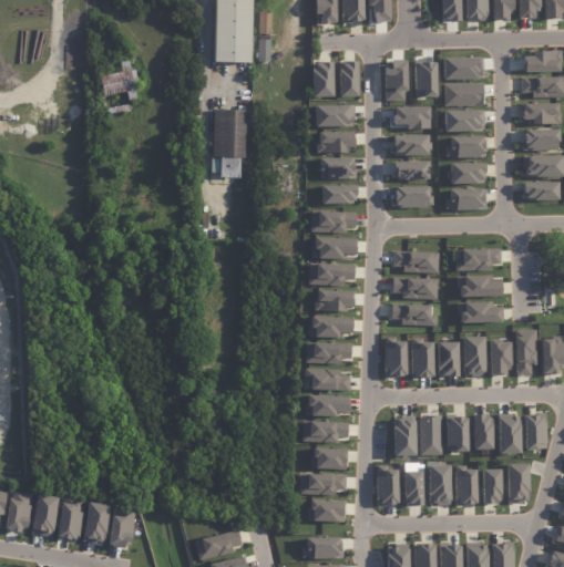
[(245,63),(217,62),(217,0),(254,0),(254,63),(245,63)]
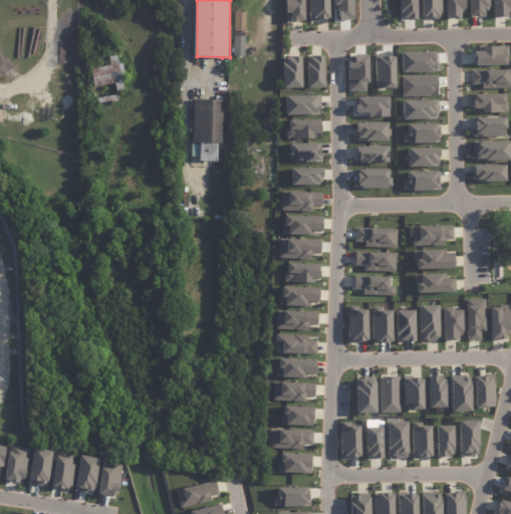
[(286,0),(305,0),(305,20),(291,21),(291,16),(286,16),(286,0)]
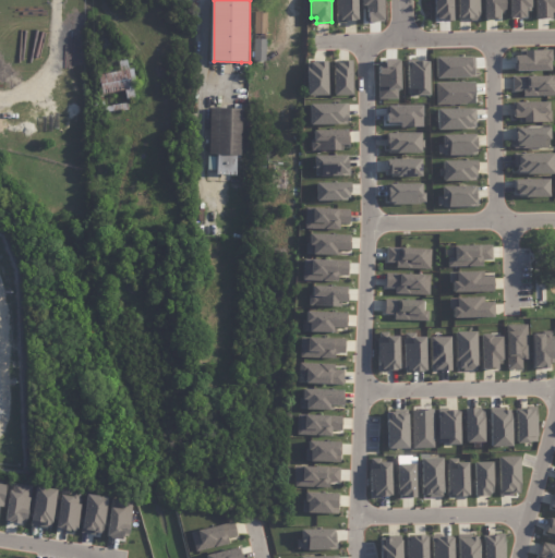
[(338,23),(338,0),(358,0),(359,21),(347,21),(347,23),(338,23)]
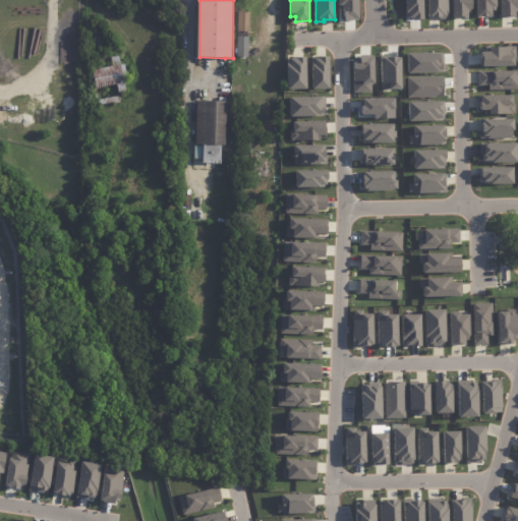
[(428,0),(448,0),(449,18),(441,19),(441,17),(429,17),(428,0)]
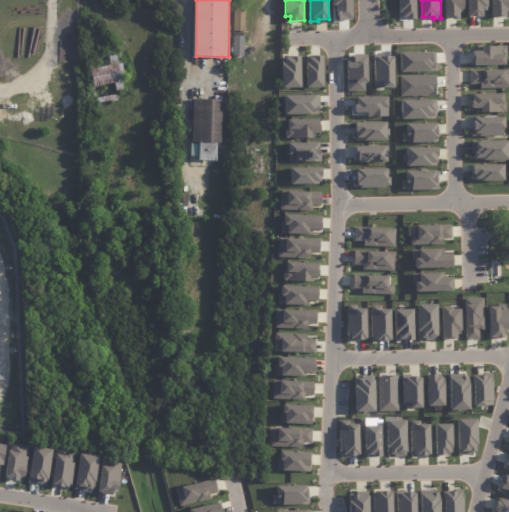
[(446,18),(445,0),(463,0),(464,12),(459,12),(459,18),(446,18)]
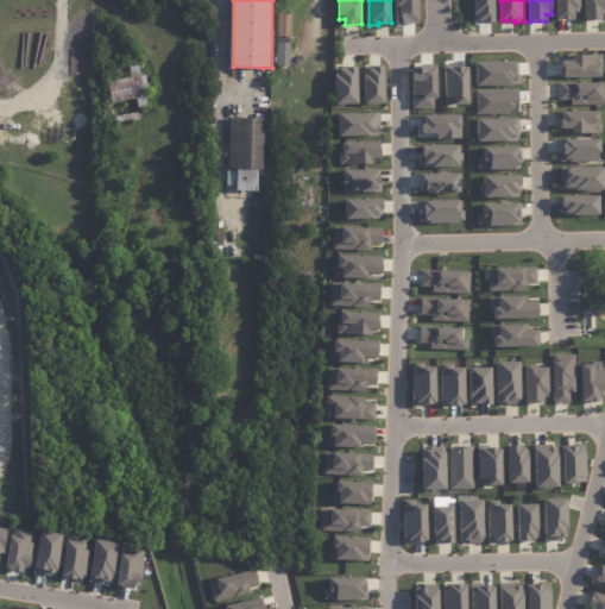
[(558,19),(558,0),(579,0),(580,12),(574,12),(574,19),(558,19)]
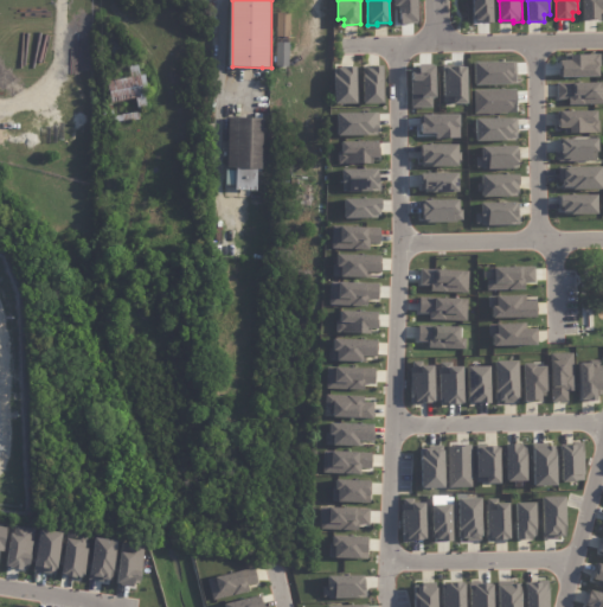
[(584,20),(583,0),(602,0),(602,12),(600,12),(600,20),(584,20)]
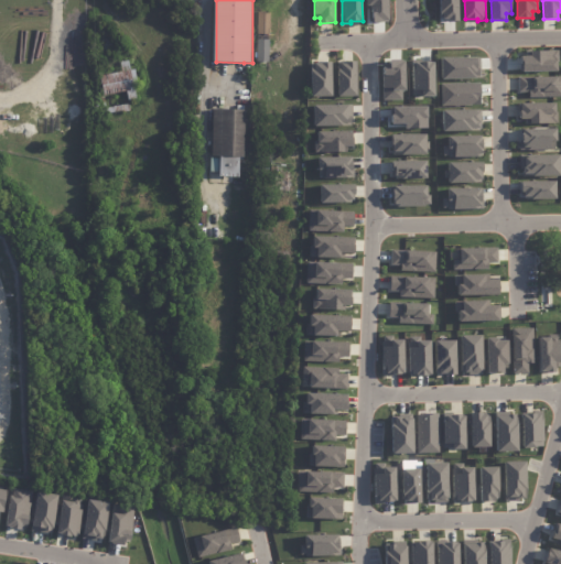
[(277,30),(276,42),(267,41),(269,6),(278,6),(277,30)]
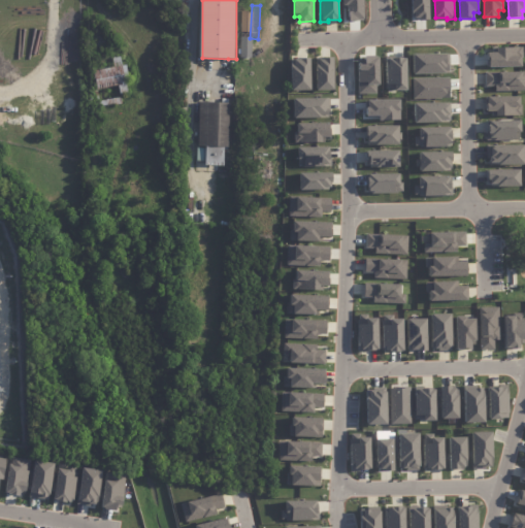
[(264,46),(263,58),(241,57),(242,45),(264,46)]
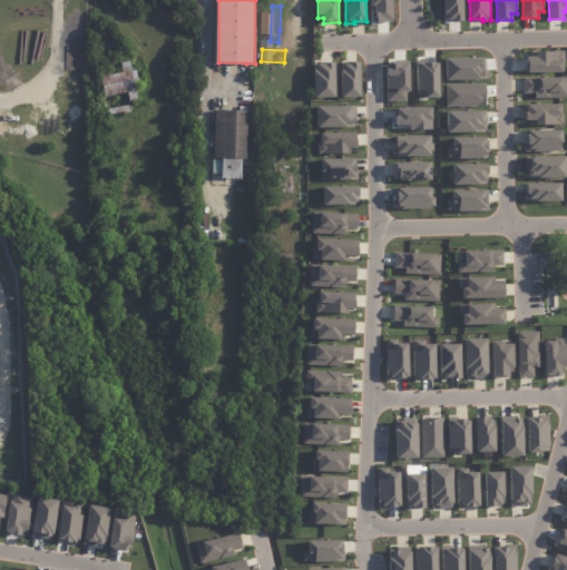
[(527,72),(527,57),(534,57),(534,51),(566,50),(566,62),(564,62),(564,71),(527,72)]
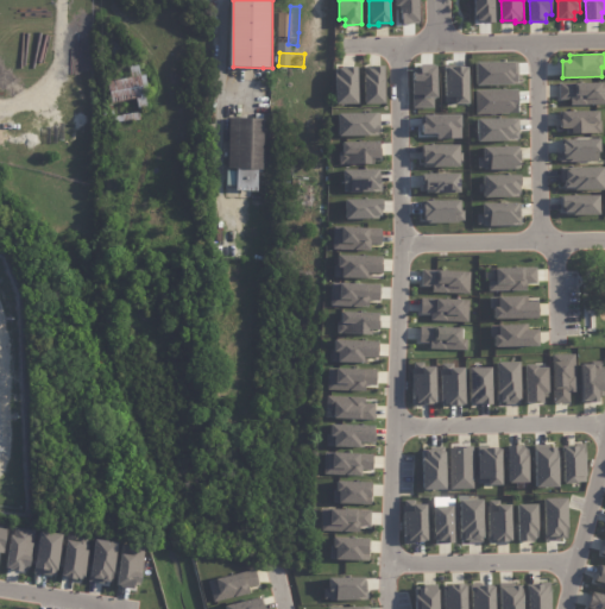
[(446,64),(455,64),(455,67),(465,67),(465,68),(468,68),(470,104),(455,104),(455,102),(446,102),(446,64)]
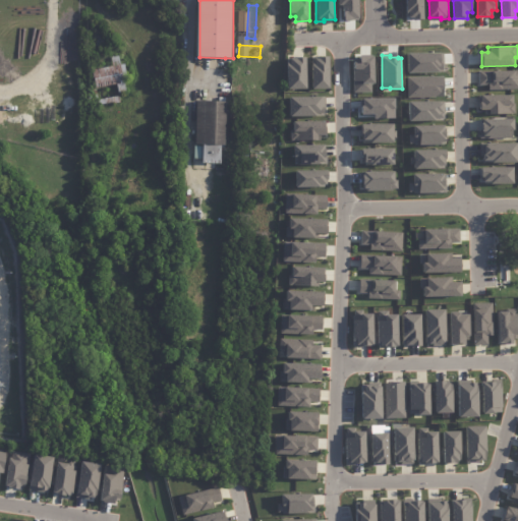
[(123,56),(125,64),(129,64),(132,81),(129,81),(131,92),(123,94),(121,84),(101,89),(98,69),(117,66),(115,58),(123,56)]
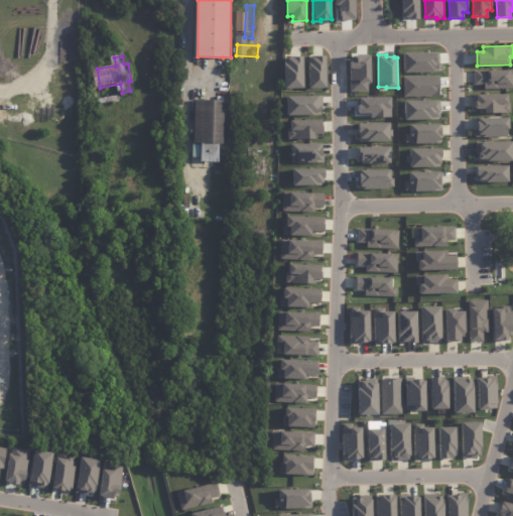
[(309,88),(309,65),(309,59),(311,59),(311,58),(316,58),(316,55),(327,55),(327,88),(309,88)]
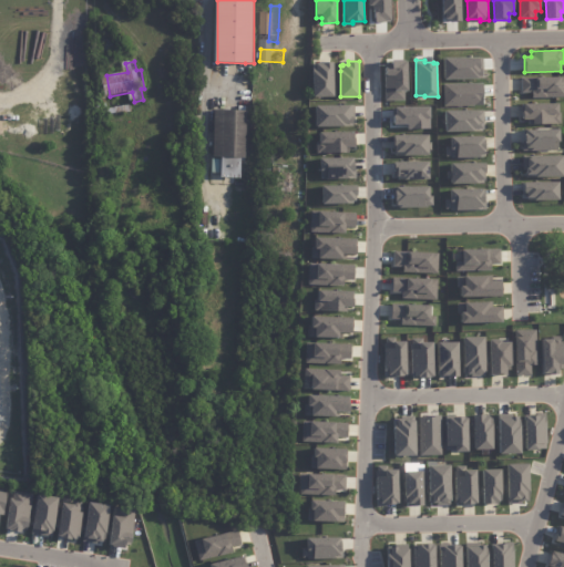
[(314,98),(313,64),(316,64),(316,63),(322,63),(322,62),(334,62),(335,96),(314,98)]
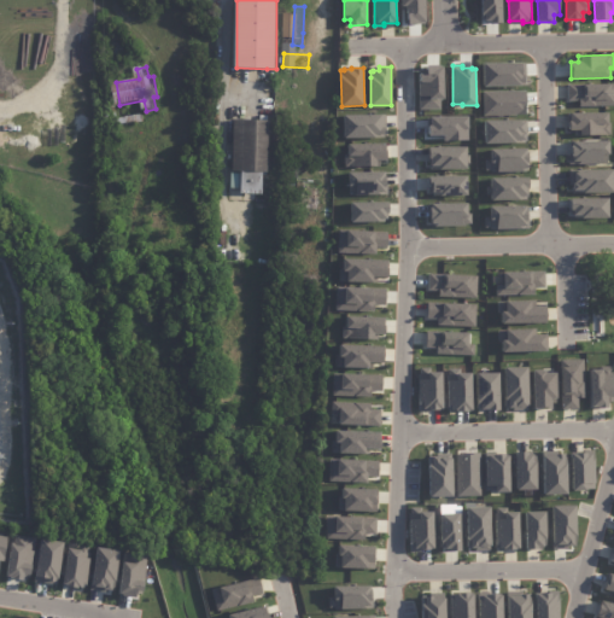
[(569,100),(568,85),(613,83),(613,105),(580,106),(580,100),(569,100)]
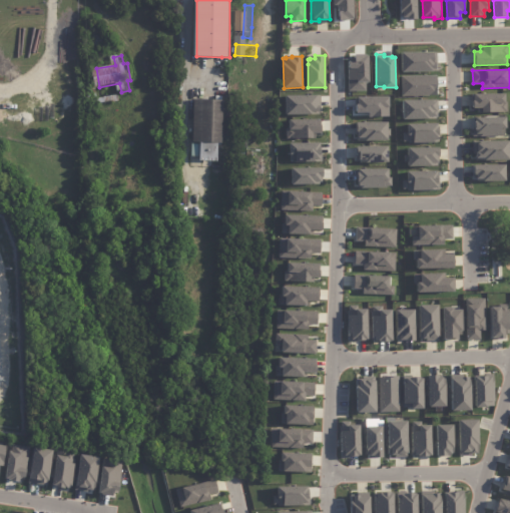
[(473,100),(474,100),(474,94),(505,93),(505,102),(508,102),(508,111),(484,112),(484,113),(479,113),(479,108),(473,108),(473,100)]
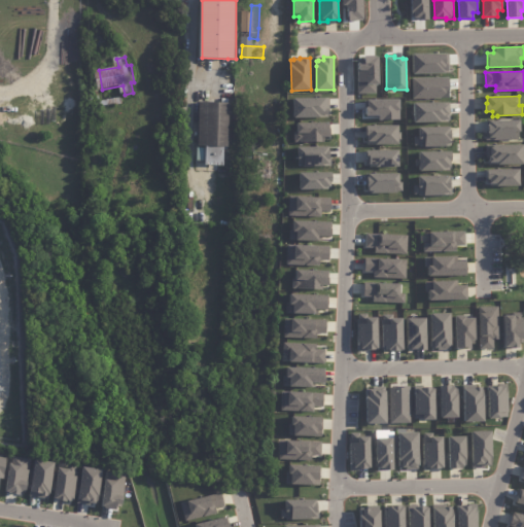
[(126,104),(106,106),(105,101),(125,98),(126,104)]
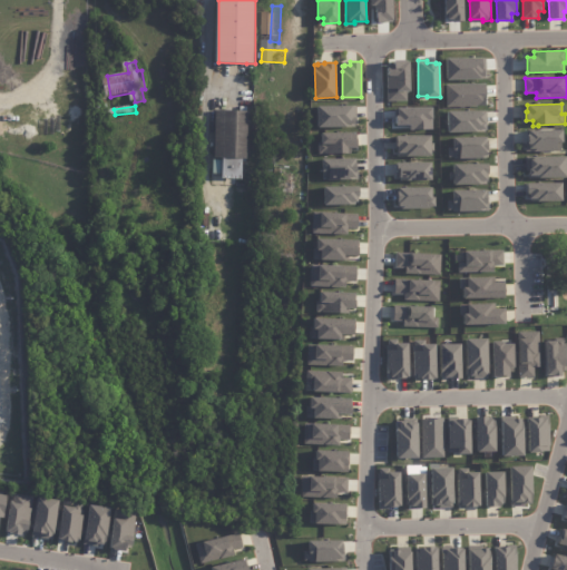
[(318,127),(318,106),(358,106),(358,119),(355,119),(355,126),(318,127)]
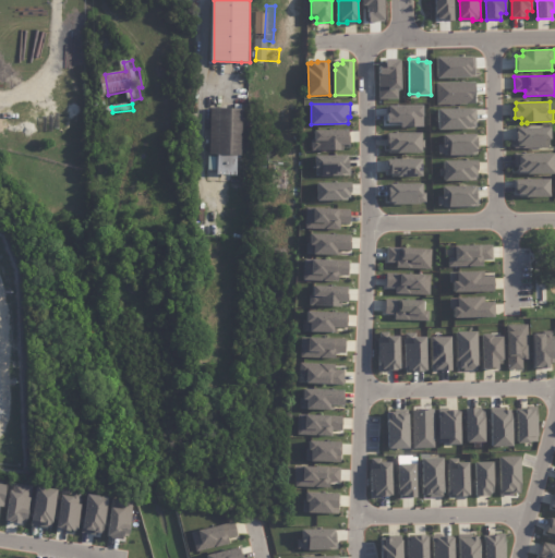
[(240,158),(240,174),(220,174),(220,170),(210,170),(210,156),(213,156),(213,108),(245,108),(244,155),(242,155),(242,158),(240,158)]
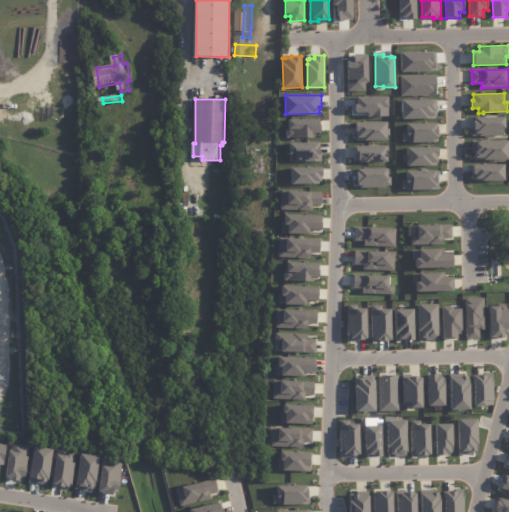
[(402,119),(402,100),(438,99),(438,112),(436,112),(436,118),(402,119)]
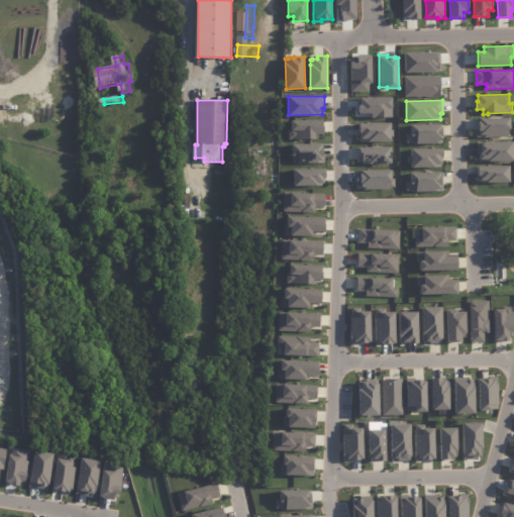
[(478,137),(478,129),(479,129),(479,119),(510,118),(511,129),(509,129),(510,136),(505,136),(505,137),(478,137)]
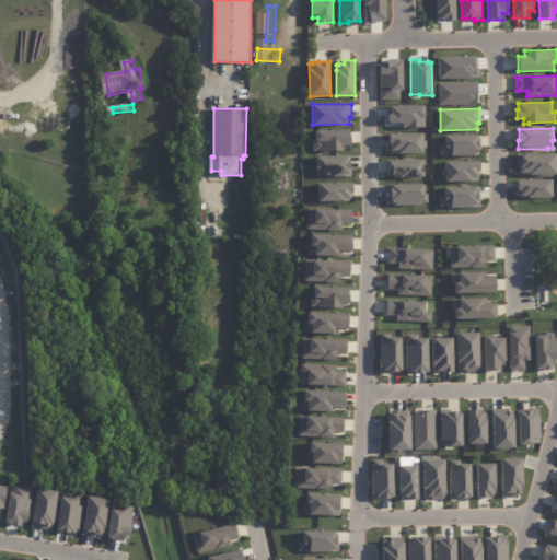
[(313,151),(313,139),(316,139),(316,130),(350,130),(351,146),(346,146),(346,150),(313,151)]
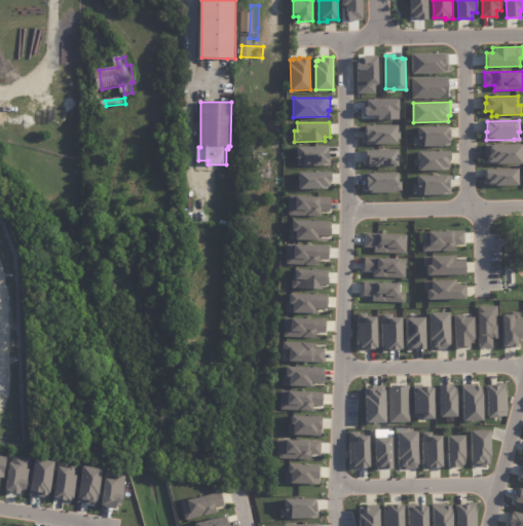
[(368,144),(367,141),(367,136),(366,136),(366,125),(398,124),(398,133),(401,133),(401,140),(398,140),(398,144),(368,144)]
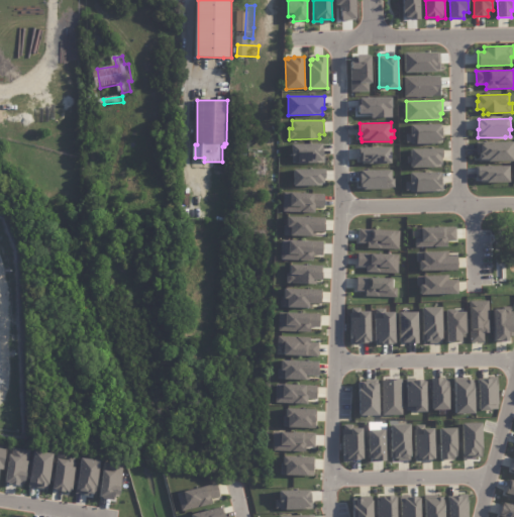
[(407,142),(407,133),(411,133),(411,125),(442,124),(443,137),(441,137),(442,143),(417,144),(417,142),(412,143),(412,142),(407,142)]
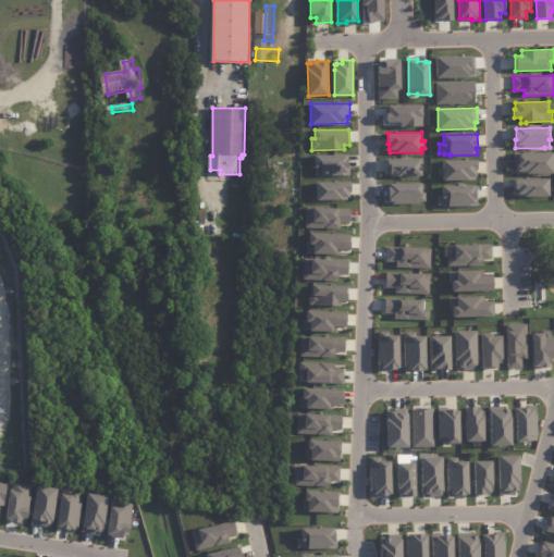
[(517,174),(517,168),(515,168),(515,153),(553,152),(553,173),(517,174)]
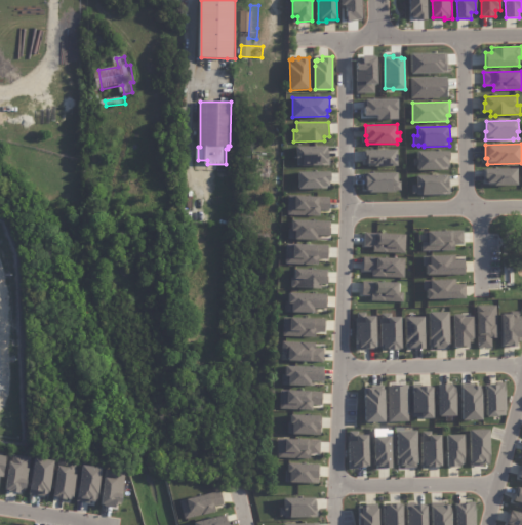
[(297,165),(297,158),(296,158),(296,147),(328,146),(328,157),(330,157),(330,165),(297,165)]
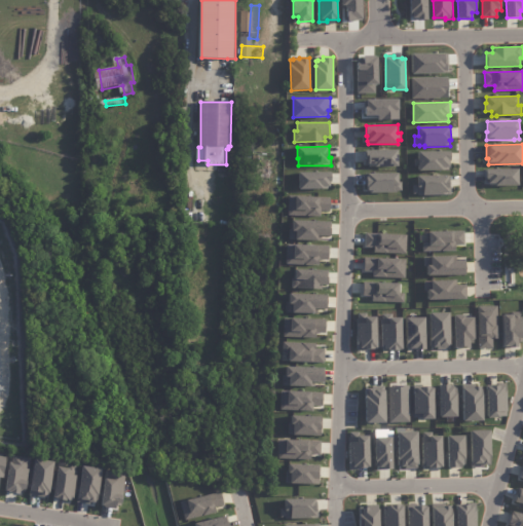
[(366,164),(366,150),(398,149),(399,166),(370,166),(370,164),(366,164)]
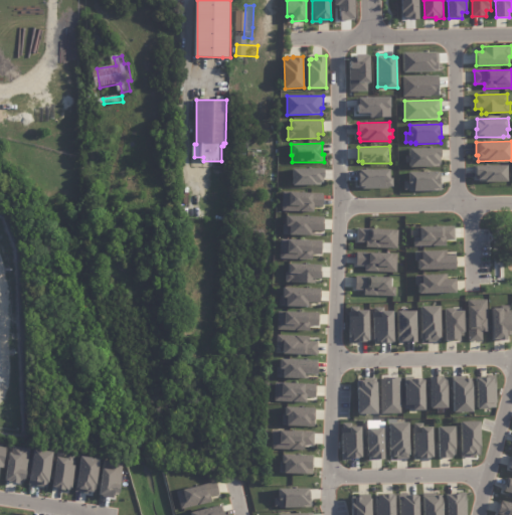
[(409,167),(409,163),(406,163),(406,155),(409,155),(409,148),(441,147),(441,161),(440,161),(440,166),(409,167)]
